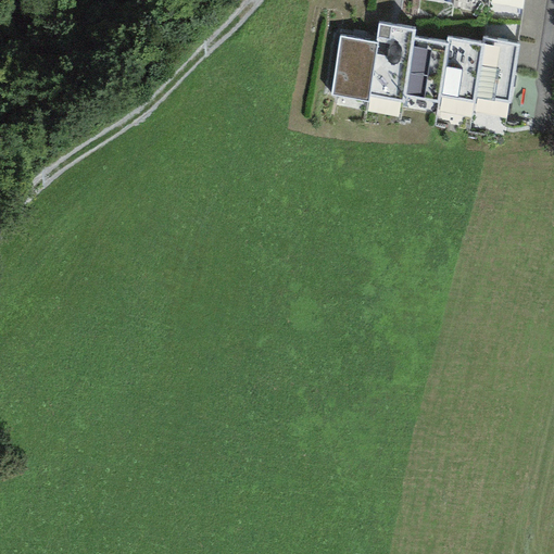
[(413,28),(379,23),(376,41),(367,92),(402,99),(402,95),(412,35),(413,28)]
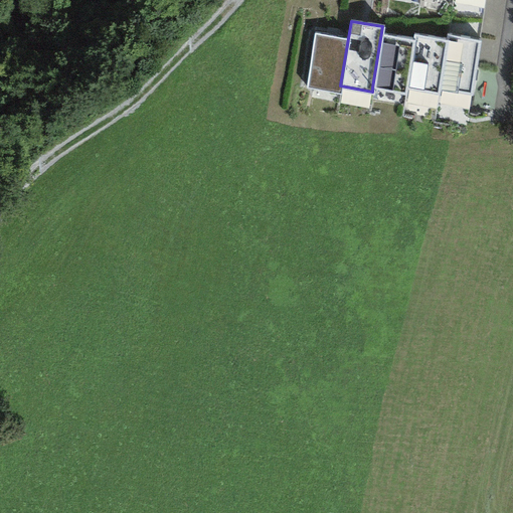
[(348,38),(314,32),(305,87),(339,92),(340,86),(348,38)]
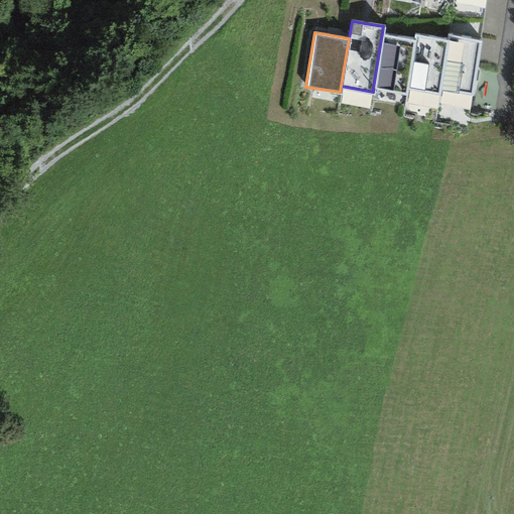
[(414,38),(382,32),(373,88),(405,93),(406,89),(414,38)]
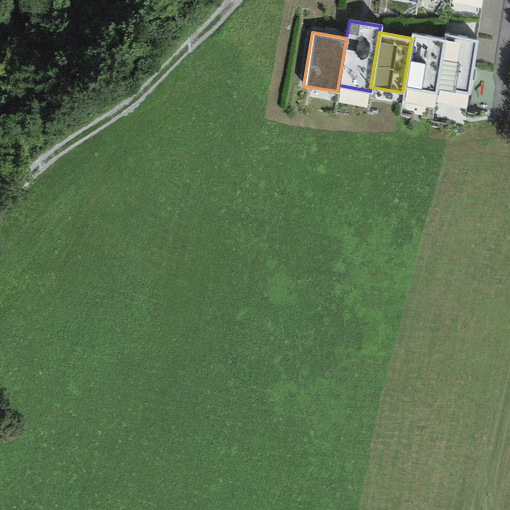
[(444,38),(412,32),(411,38),(403,88),(435,94),(436,87),(444,38)]
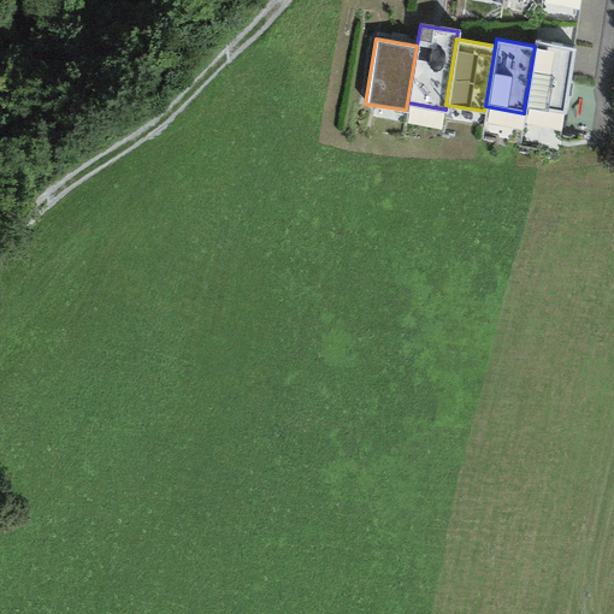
[(576,46),(536,39),(535,46),(525,105),(565,111),(576,46)]
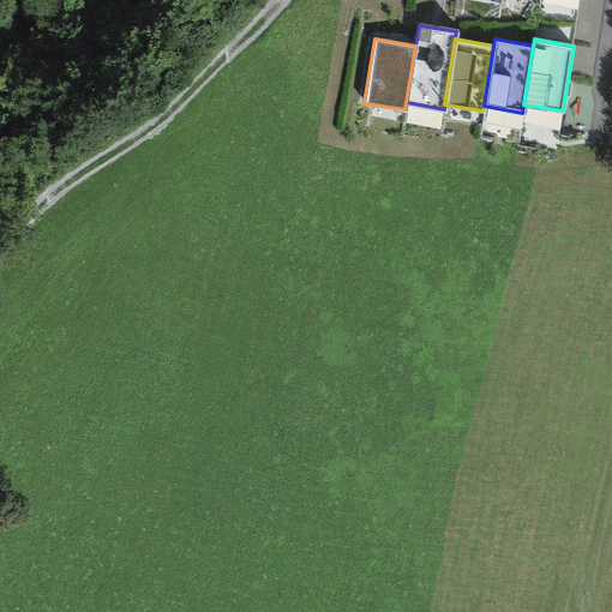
All buildings are outlined.
